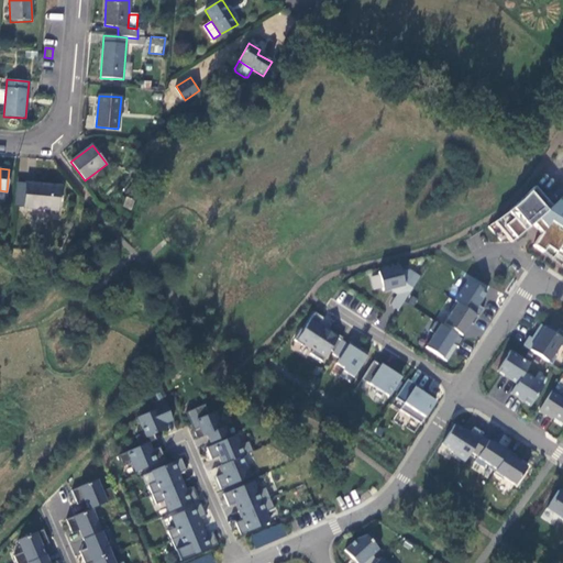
[(25,184),(23,208),(58,211),(61,187),(25,184)]
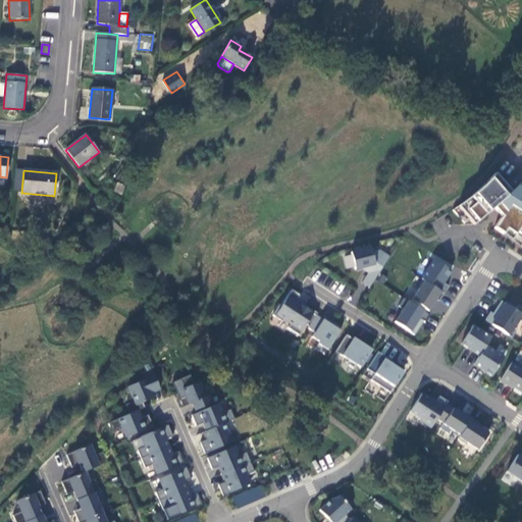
[(510,194),(493,175),(476,193),(457,207),(473,225),(492,208),(501,217),(492,228),(521,247),(521,191),(516,188),(510,194)]
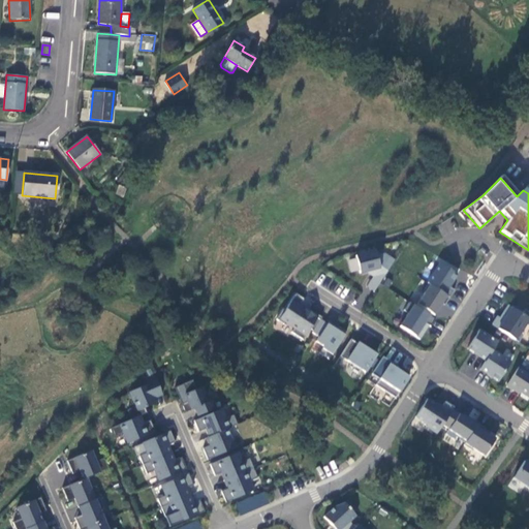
[(119,185),(116,194),(124,196),(127,188),(119,185)]
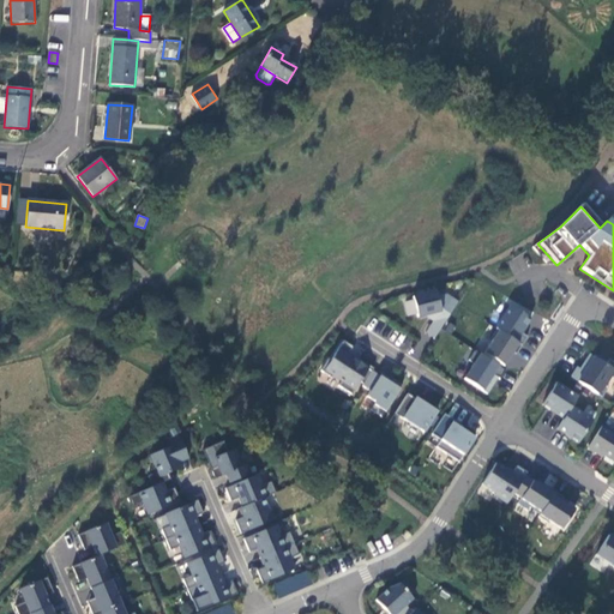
[(435,320),(434,321),(441,326),(457,302),(445,295),(437,298),(435,292),(413,298),(417,318),(427,315),(435,320)]
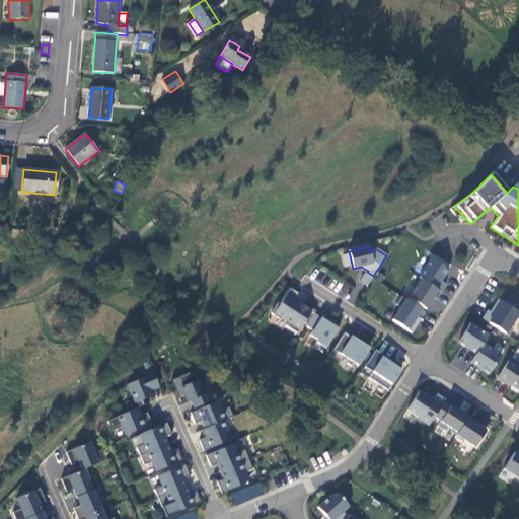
[(420,278),(441,292),(445,285),(440,282),(448,270),(431,258),(419,278),(420,278)]
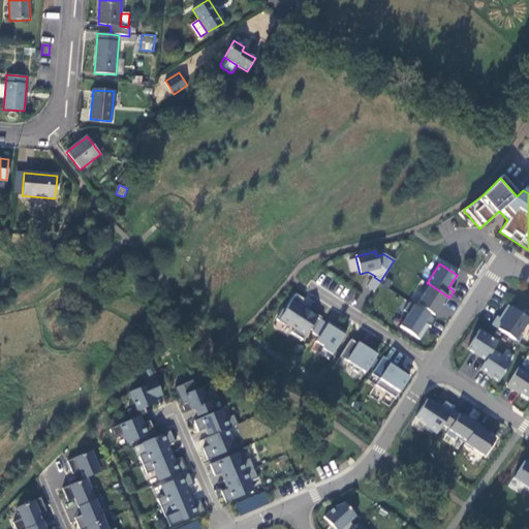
[(380,281),(374,277),(367,288),(374,292),(380,281)]
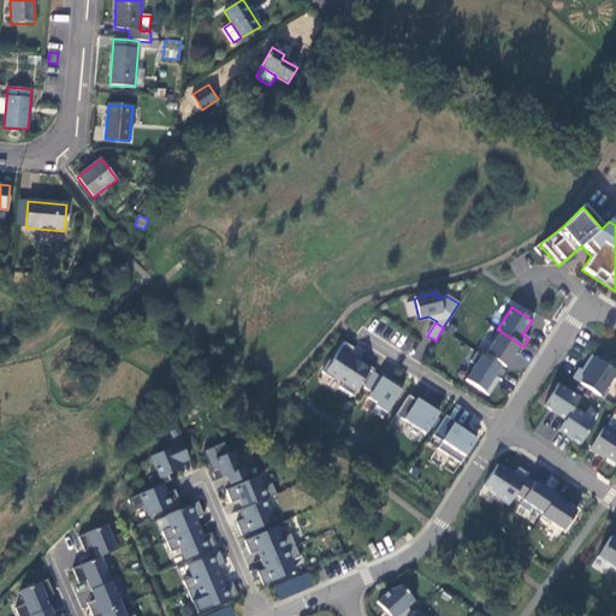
[(495,341),(485,354),(505,367),(515,354),(517,355),(523,347),(498,330),(492,339),(495,341)]
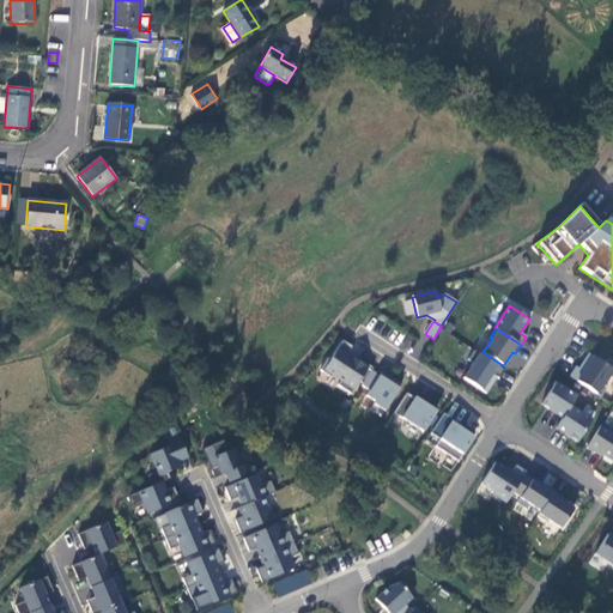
[(371,370),(372,369),(358,358),(356,362),(347,354),(352,347),(343,341),(331,360),(327,359),(320,371),(331,377),(332,376),(340,381),(338,386),(351,394),(359,382),(363,384),(371,370)]
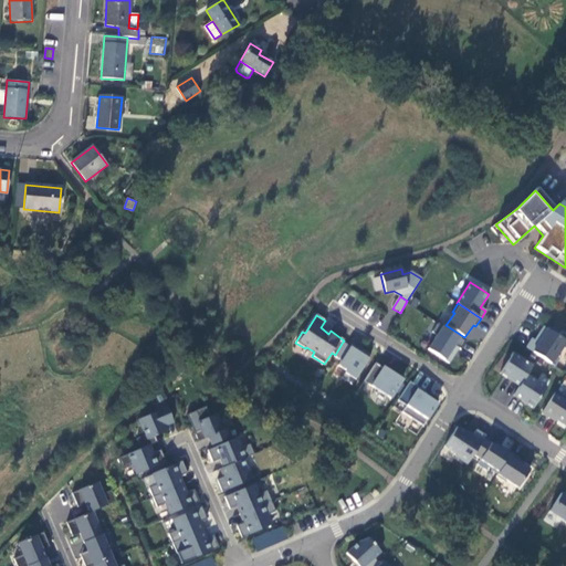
[(465,342),(438,324),(432,333),(437,335),(428,349),(449,364),(457,353),(451,349),(454,345),(461,349),(465,342)]
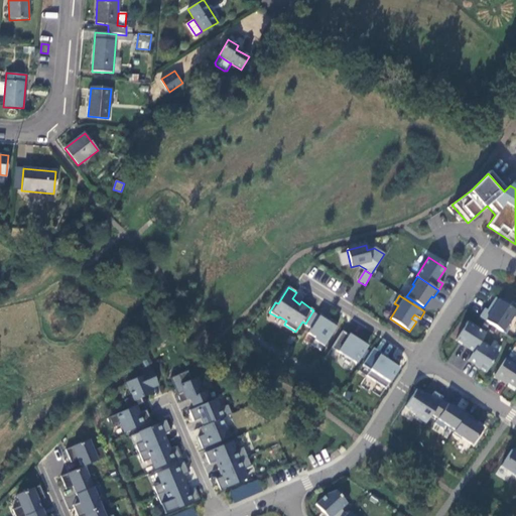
[(485,308),(480,317),(506,334),(511,326),(508,324),(512,316),(515,318),(515,303),(512,301),(509,306),(495,297),(490,306),(493,308),(491,312),(485,308)]
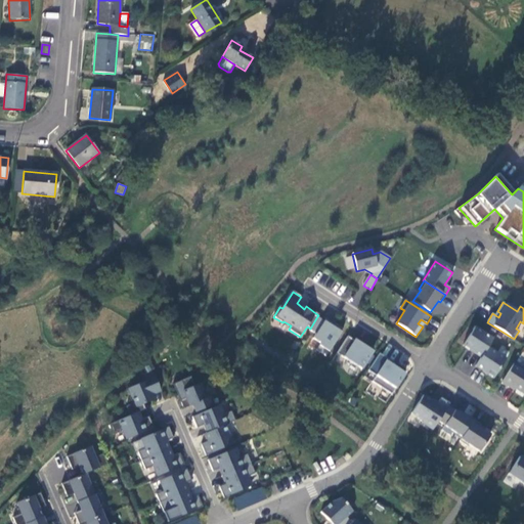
[(324,321),(317,316),(310,329),(309,330),(316,334),(313,339),(320,344),(319,346),(329,352),(344,329),(336,323),(335,324),(325,319),(324,321)]
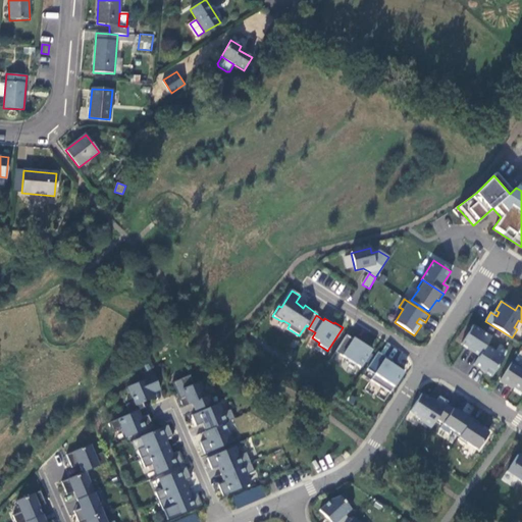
[(473,325),(461,345),(479,356),(485,346),(491,337),(473,325)]
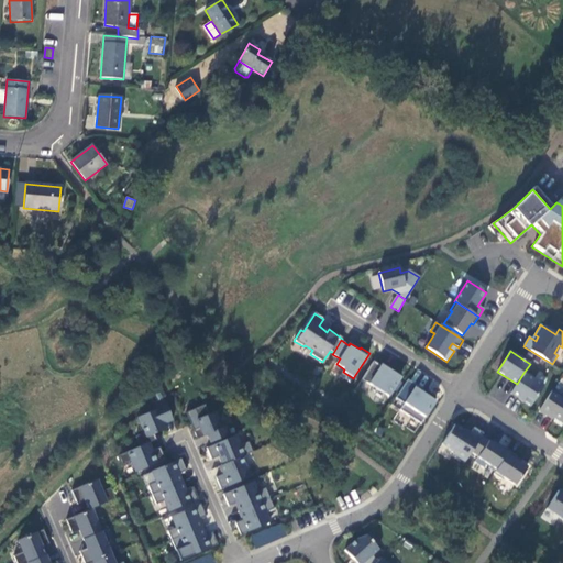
[(373,362),(362,379),(388,397),(400,377),(395,374),(389,371),(390,370),(383,364),(381,366),(373,362)]
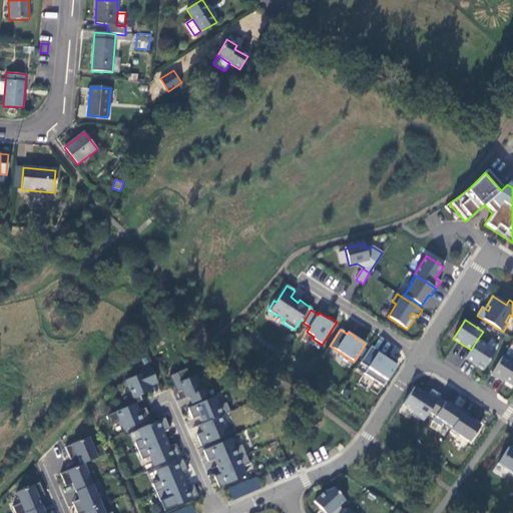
[(471,350),(466,359),(483,370),(495,352),(477,340),(471,350)]
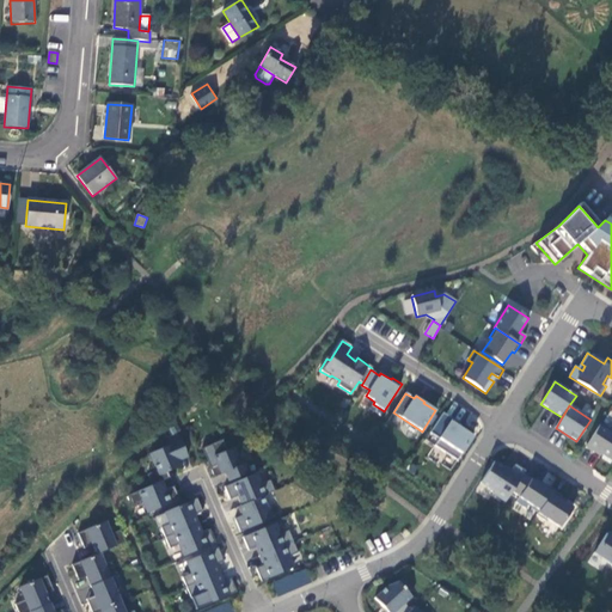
[(452,420),(442,412),(429,433),(439,439),(434,446),(457,460),(473,436),(451,422),(452,420)]
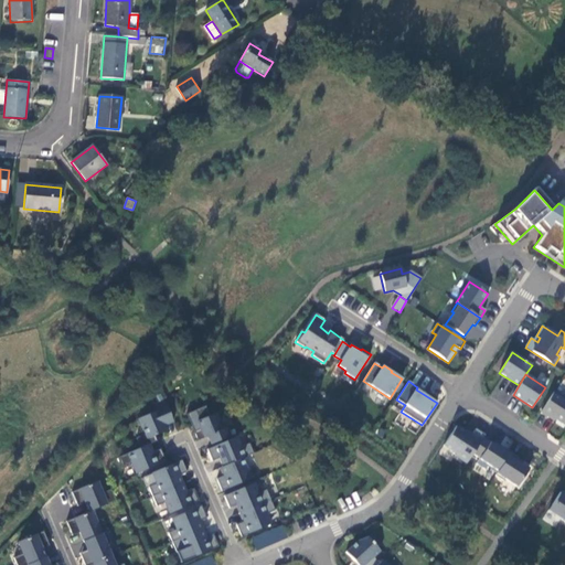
[(564,423),(564,400),(554,393),(541,413),(548,418),(550,416),(564,425),(564,423)]
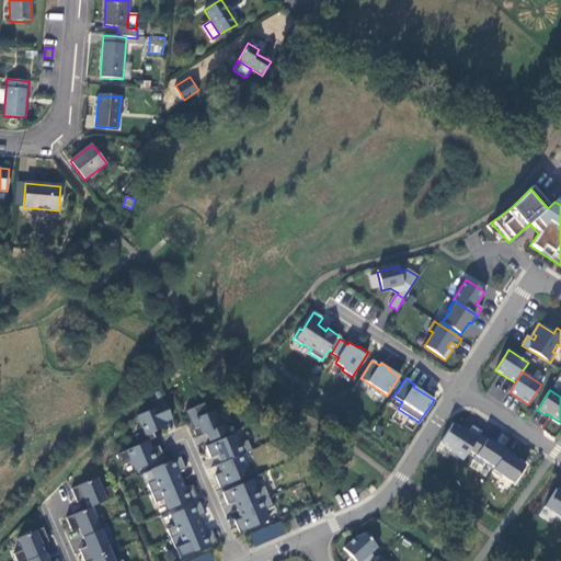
[(139,445),(148,442),(156,438),(153,433),(160,430),(165,428),(163,422),(162,420),(171,416),(164,401),(156,405),(157,408),(137,416),(144,432),(135,435),(139,445)]
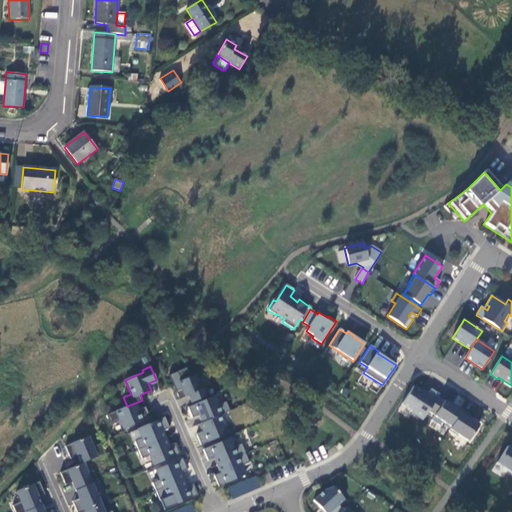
[(188,396),(191,403),(207,396),(204,388),(201,389),(195,375),(190,377),(186,368),(176,372),(180,381),(179,382),(182,389),(176,391),(178,396),(179,399),(188,396)]
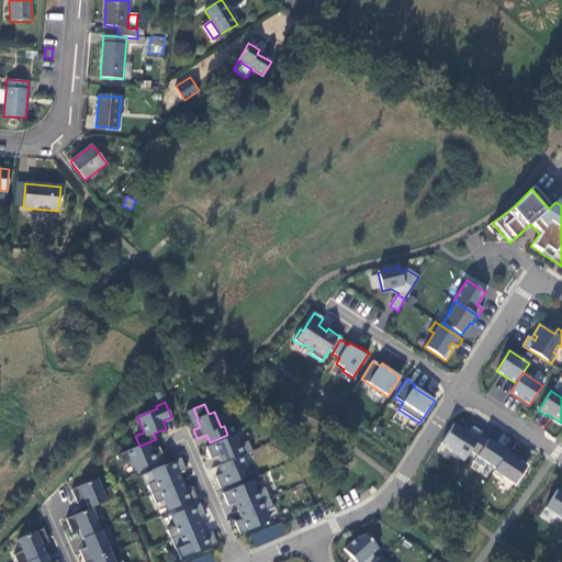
[(441,444),(454,451),(452,453),(464,461),(482,434),(473,427),(469,434),(453,424),(441,444)]
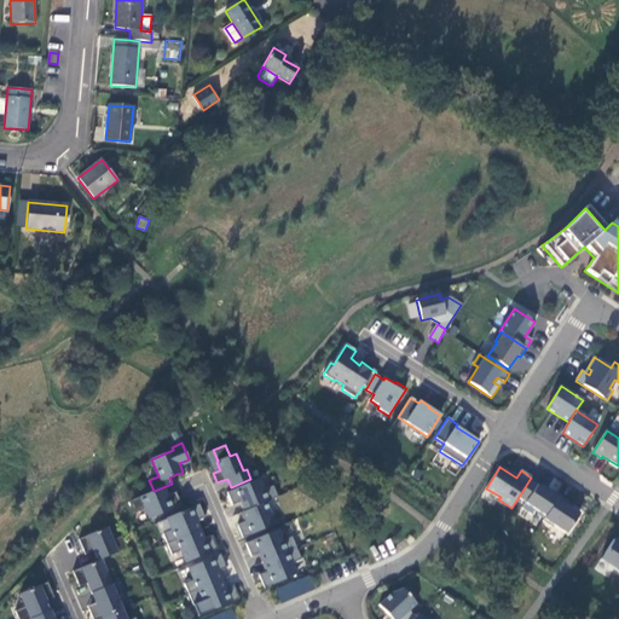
[(242,507),(244,512),(266,502),(278,497),(273,486),(264,491),(259,479),(227,493),(229,498),(232,507),(241,503),(242,507)]
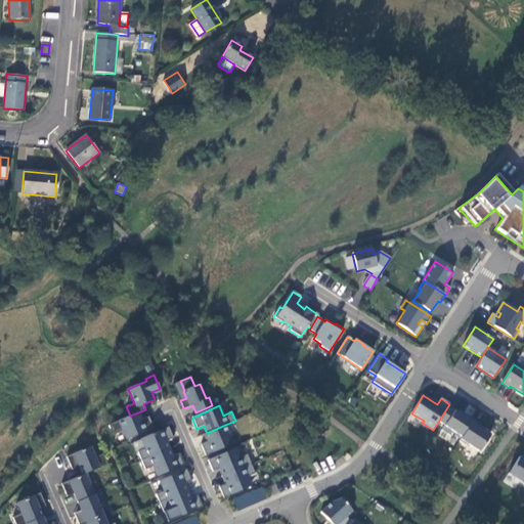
[(445,426),(442,430),(450,436),(452,433),(461,439),(473,420),(464,413),(463,415),(448,406),(438,422),(445,426)]
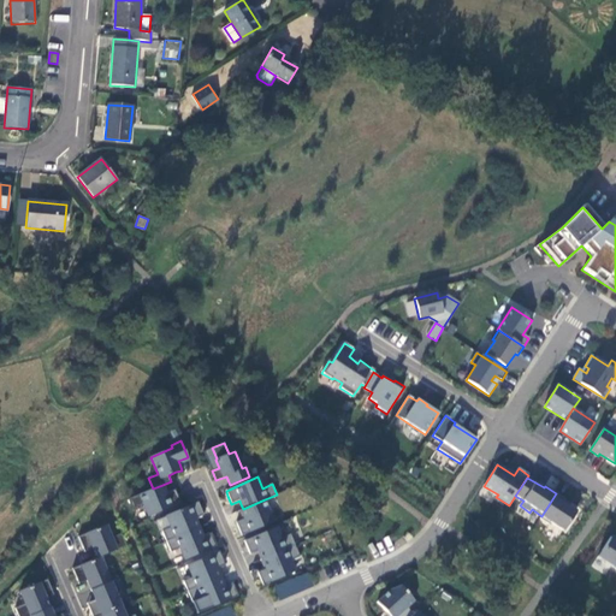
[(153,489),(130,498),(134,509),(143,505),(148,517),(181,503),(178,497),(175,490),(166,493),(165,490),(163,485),(153,489)]
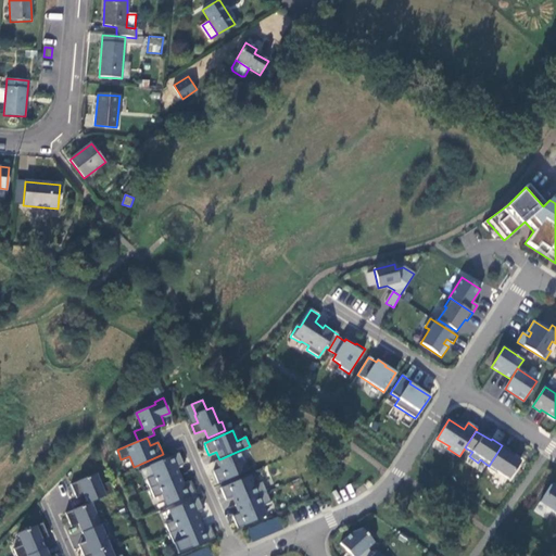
[(510,451),(502,445),(489,466),(487,468),(495,474),(496,471),(509,479),(520,460),(508,453),(510,451)]
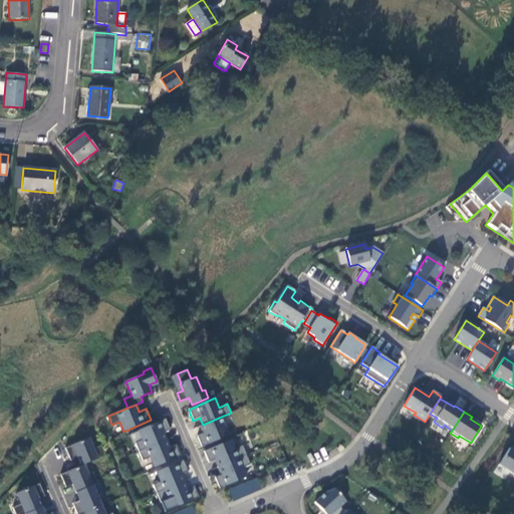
[(229,436),(221,417),(203,425),(201,426),(203,431),(204,433),(197,436),(199,441),(202,447),(229,436)]
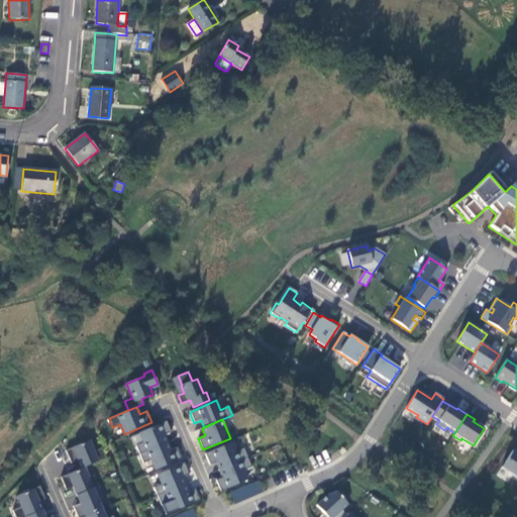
[(135,446),(139,454),(168,443),(166,438),(165,436),(171,433),(170,428),(167,421),(139,433),(143,442),(135,446)]
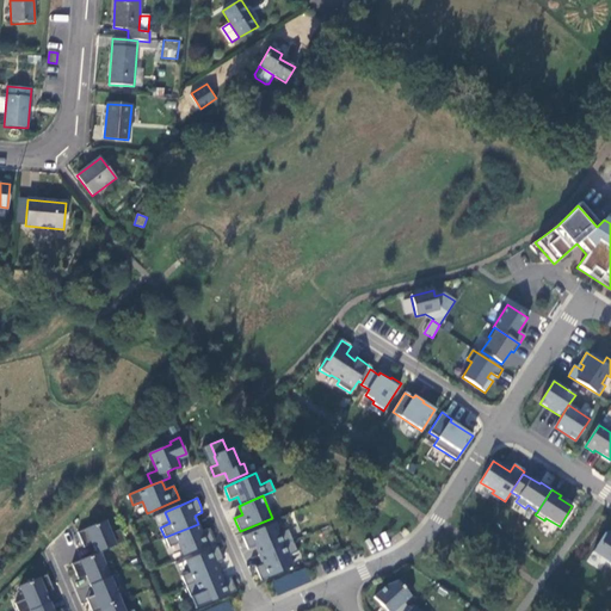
[(99,553),(125,541),(121,529),(111,534),(105,520),(78,532),(81,541),(82,545),(91,543),(96,554),(99,553)]
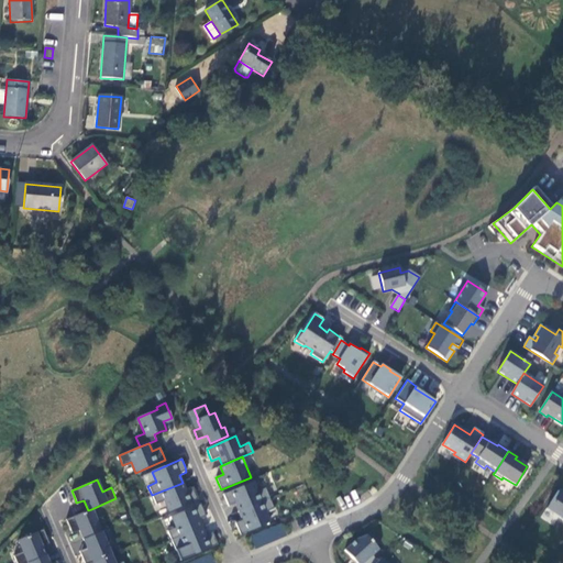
[(238,506),(240,511),(269,498),(266,488),(257,493),(253,482),(223,495),(225,500),(229,506),(236,503),(238,506)]
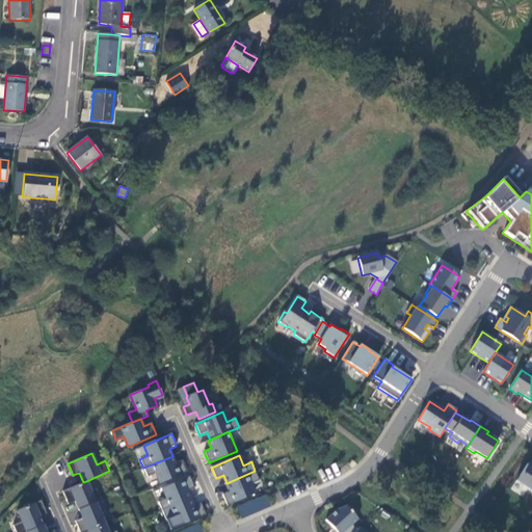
[(174,460),(173,456),(143,468),(148,477),(155,474),(160,483),(187,472),(185,468),(183,460),(176,463),(174,460)]
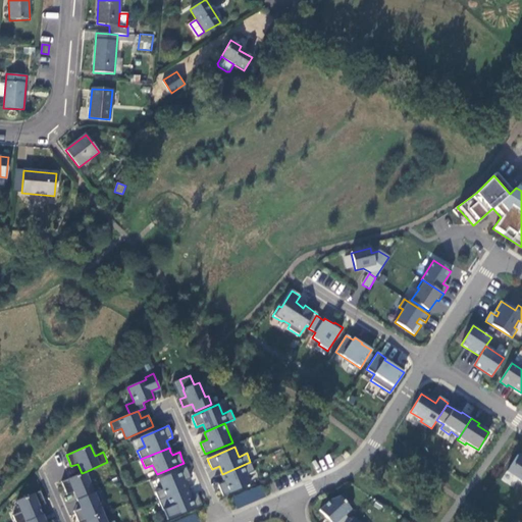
[(521,458),(517,455),(507,472),(521,482),(521,458)]
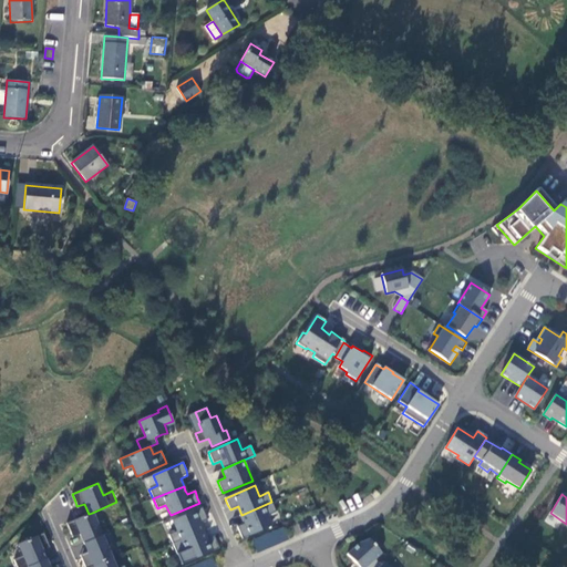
[(276,512),(271,502),(241,515),(244,519),(245,523),(237,526),(239,532),(243,538),(272,526),(267,515),(276,512)]
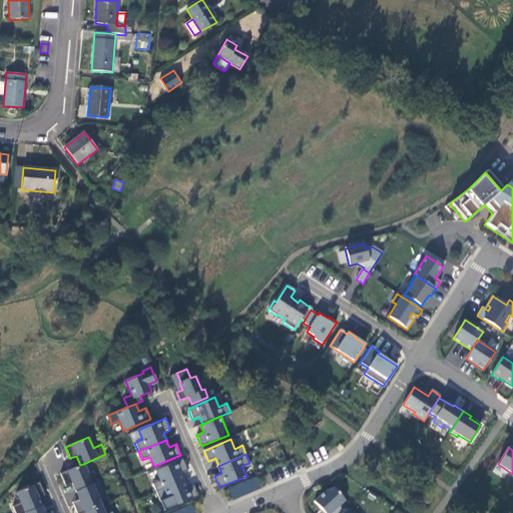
[(152,484),(156,493),(183,481),(181,477),(180,474),(187,471),(184,464),(182,460),(156,471),(160,481),(152,484)]
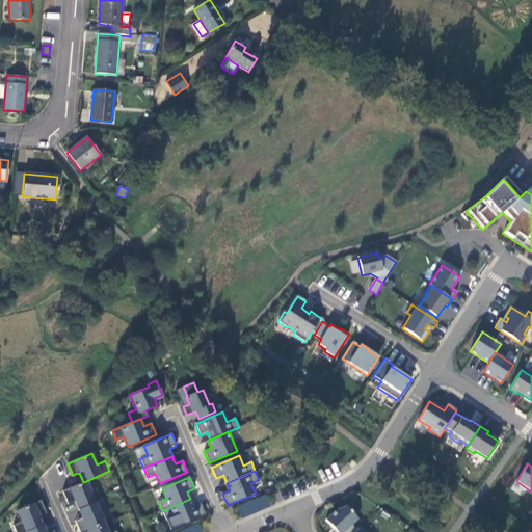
[(79,510),(103,500),(98,488),(90,491),(86,481),(83,482),(62,491),(64,497),(67,502),(74,499),(75,502),(79,510)]
